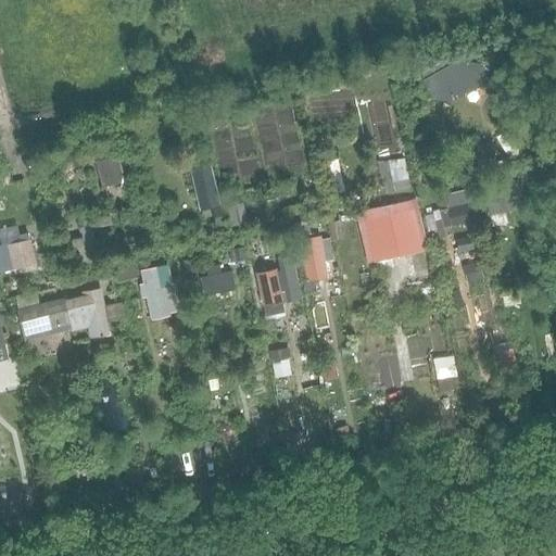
[(443,61),(421,73),(436,98),(451,100),(479,85),(481,67),(458,64),(447,70),(443,61)]
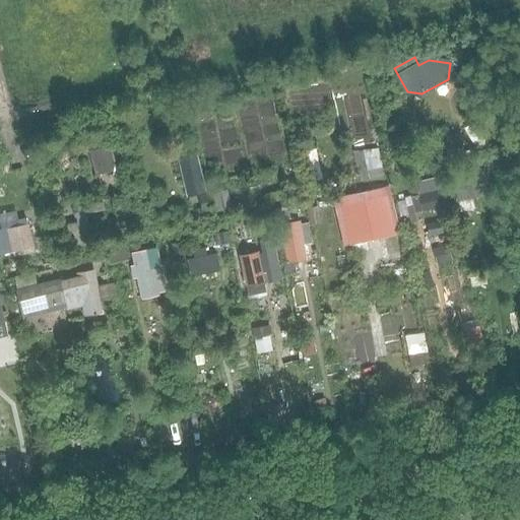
[(460,134),(444,136),(446,155),(462,152),(460,134)]
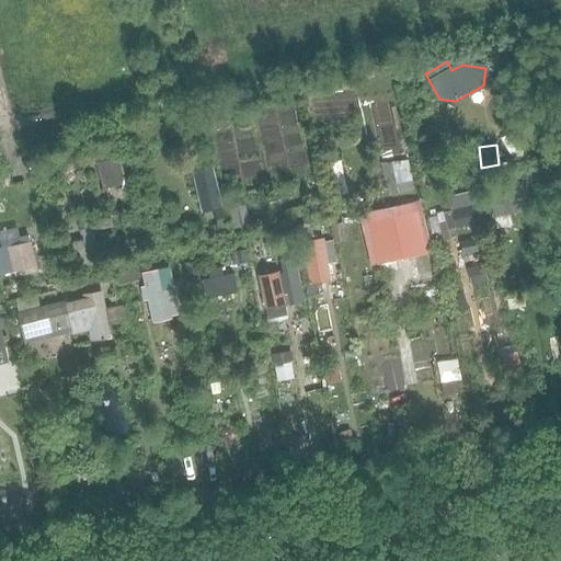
[(125,180),(122,169),(119,158),(96,164),(95,164),(99,175),(102,186),(103,186),(125,180)]
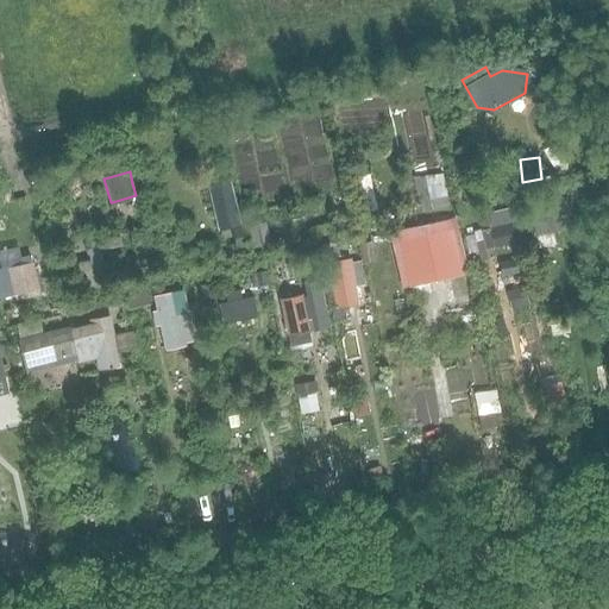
[(380,211),(371,176),(357,179),(365,214),(380,211)]
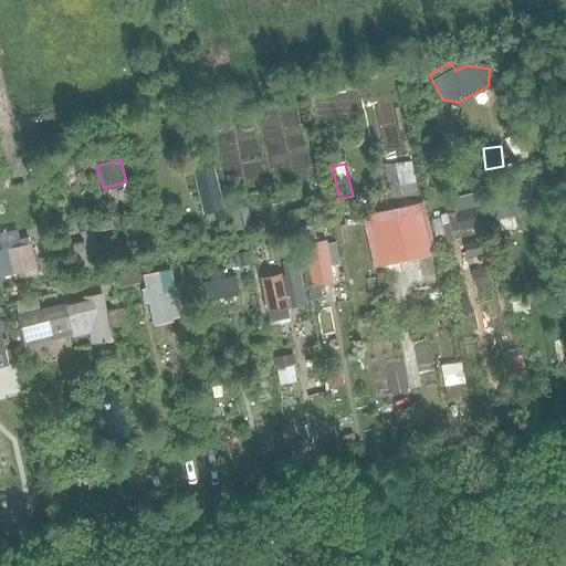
[(224,207),(216,168),(195,174),(203,212),(224,207)]
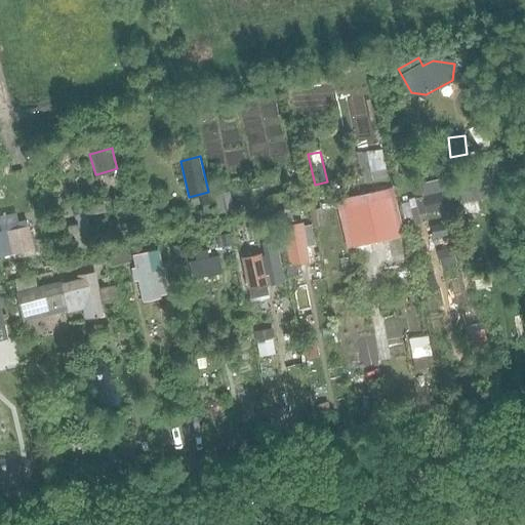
[(422,197),(421,197),(415,199),(419,216),(426,214),(452,208),(448,191),(440,193),(438,183),(420,188),(422,197)]
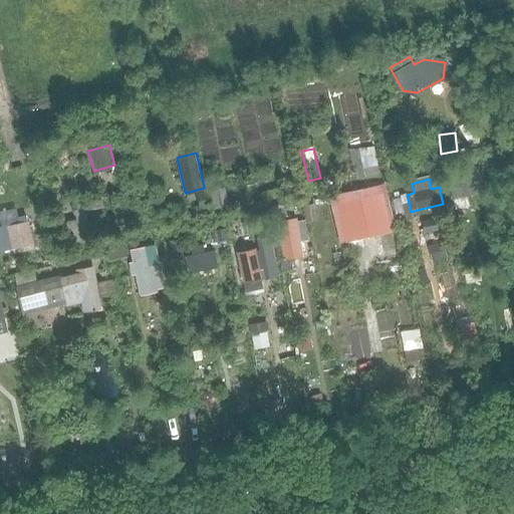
[(338,245),(395,232),(383,185),(327,197),(338,245)]
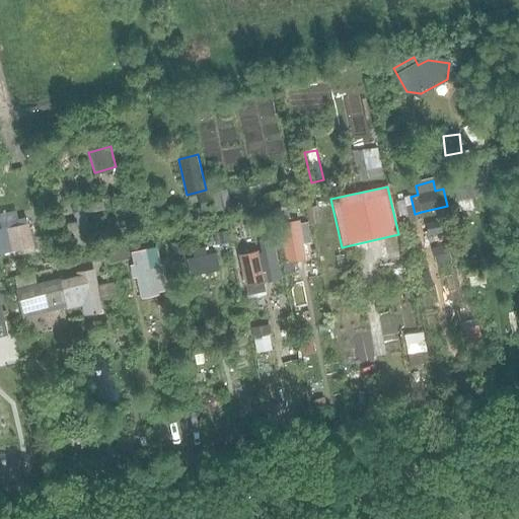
[(226,191),(212,194),(217,212),(218,211),(231,208),(226,191)]
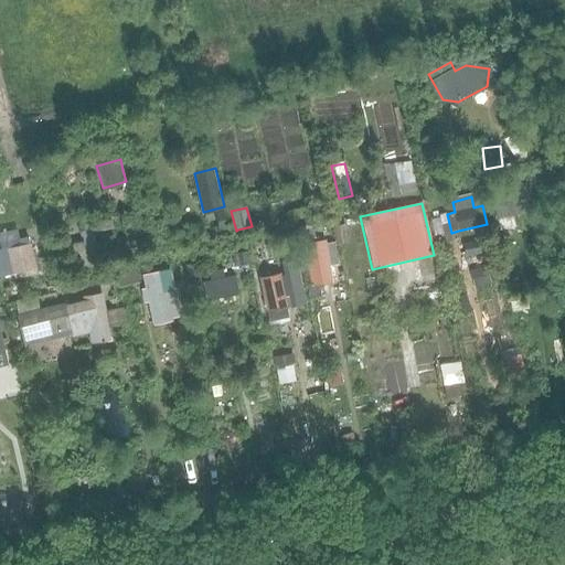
[(226,212),(216,214),(221,231),(231,228),(226,212)]
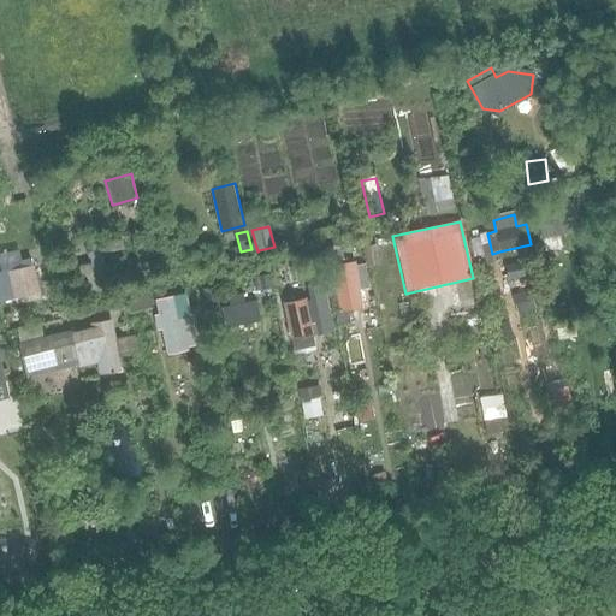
[(92,266),(76,270),(82,295),(112,289),(104,255),(124,250),(122,238),(87,247),(92,266)]
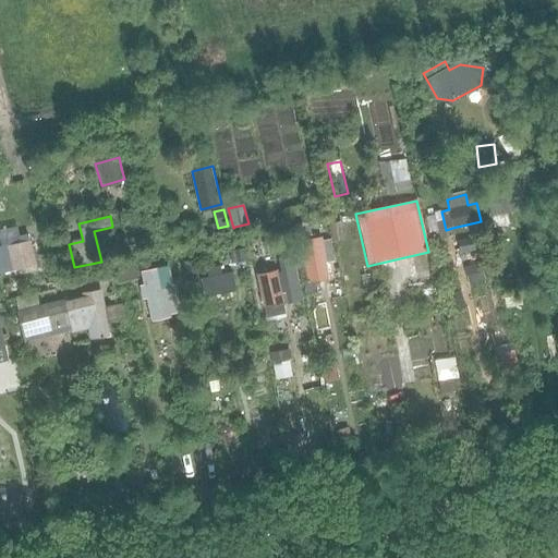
[(308,219),(291,222),(294,241),(300,241),(306,283),(304,283),(306,296),(317,294),(315,281),(327,280),(325,263),(334,262),(330,241),(322,242),(320,238),(312,239),(308,219)]
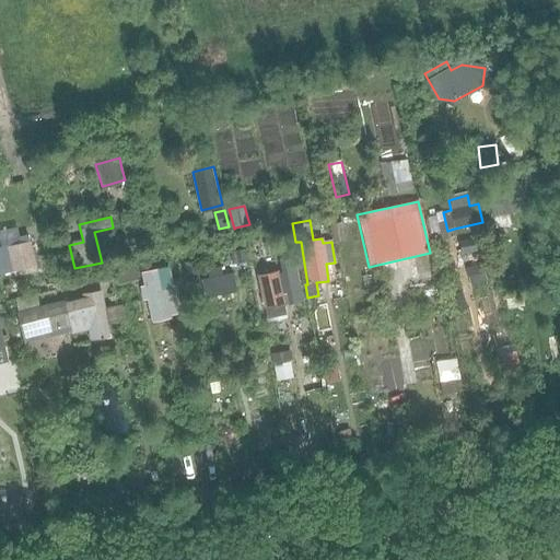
[(341,223),(330,225),(334,242),(345,240),(341,223)]
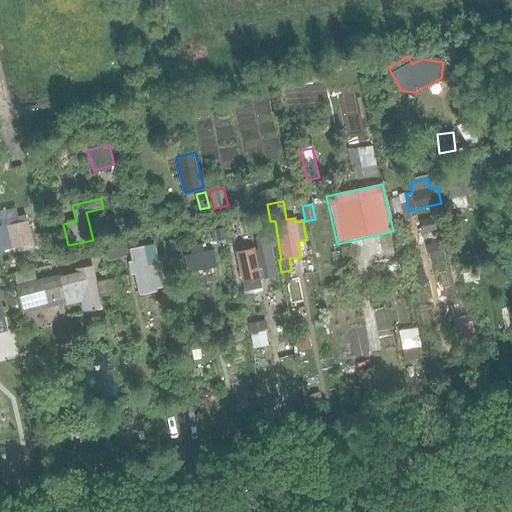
[(27,221),(0,227),(0,250),(32,244),(27,221)]
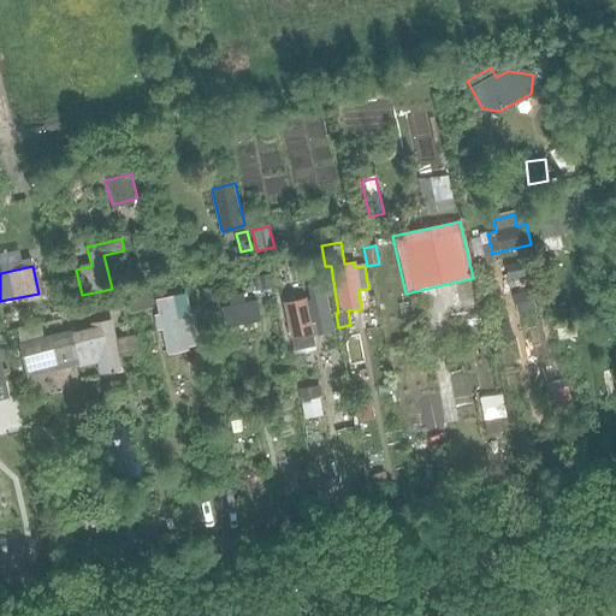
[(268,276),(254,278),(256,292),(271,289),(268,276)]
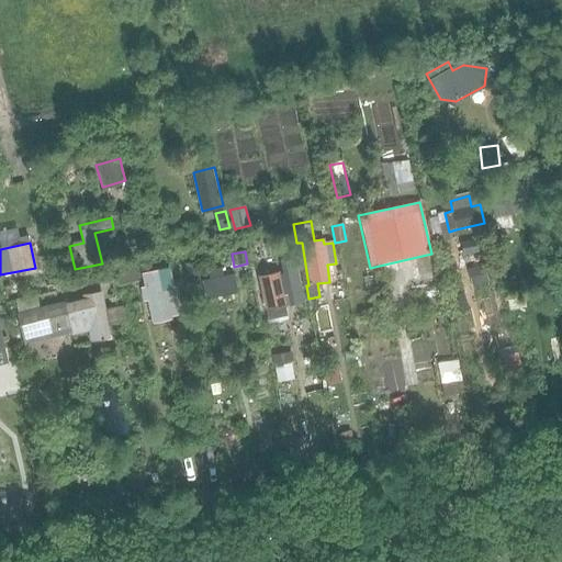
[(278,273),(256,278),(263,311),(266,322),(289,317),(287,305),(291,304),(291,306),(305,303),(295,257),(281,260),(284,274),(279,276),(278,273)]
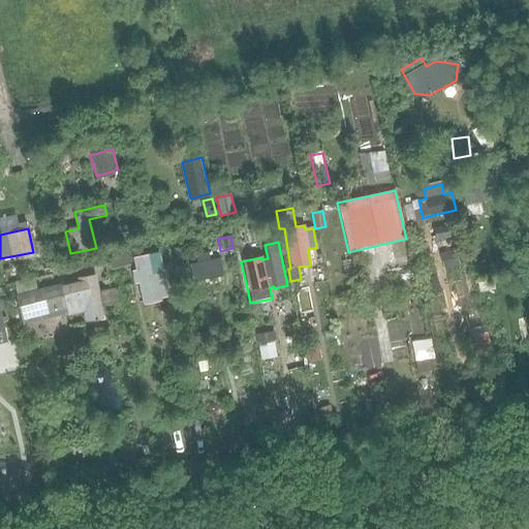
[(185,259),(182,247),(174,249),(176,260),(185,259)]
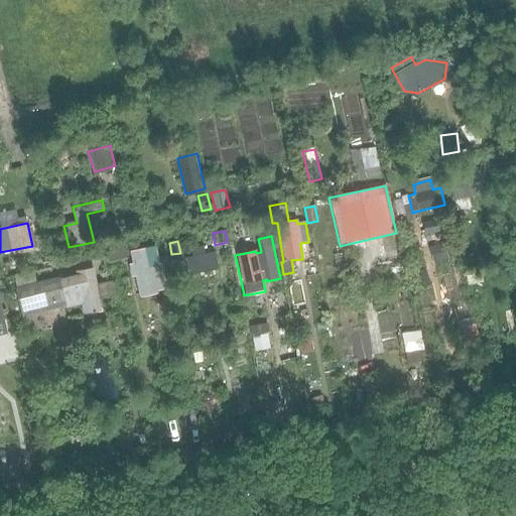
[(216,252),(206,254),(204,245),(190,248),(192,257),(186,258),(185,258),(189,276),(190,276),(220,269),(216,252)]
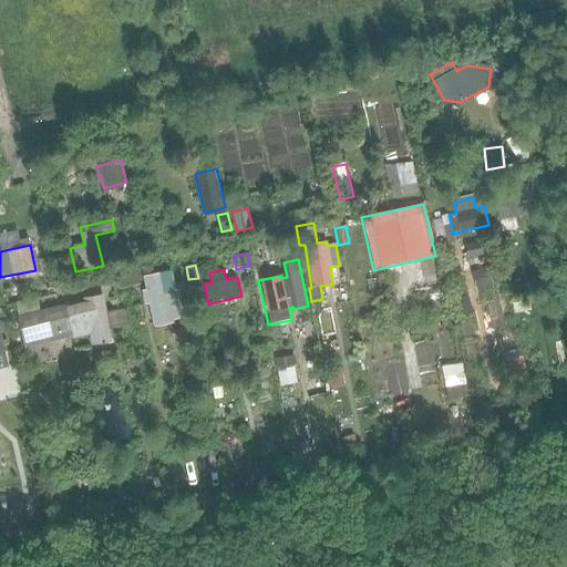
[(137,272),(117,277),(121,289),(141,285),(137,272)]
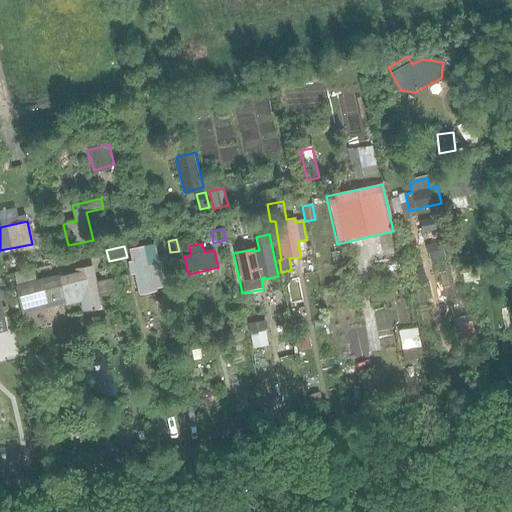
[(128,251),(138,297),(156,293),(150,265),(156,264),(152,246),(131,251),(128,251)]
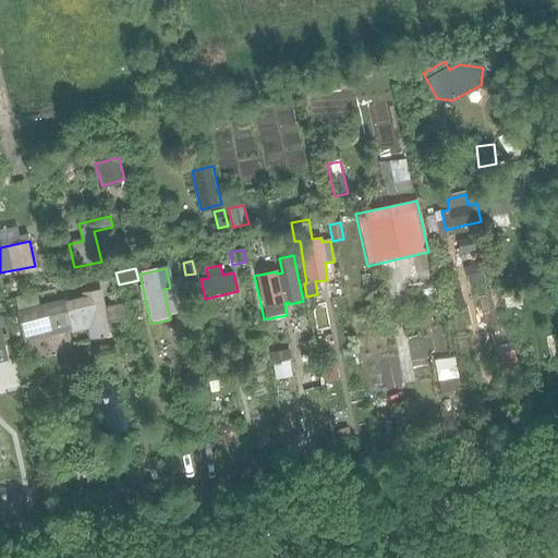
[(81,298),(63,302),(71,331),(86,328),(88,341),(108,337),(100,290),(80,293),(81,298)]
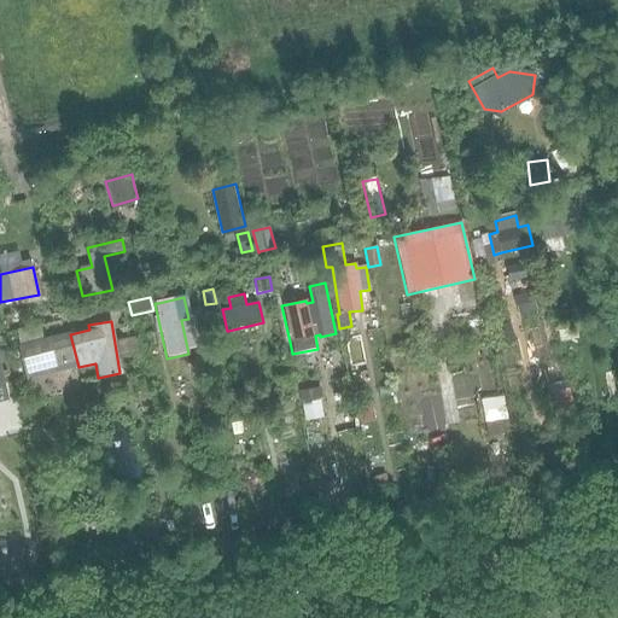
[(69,332),(16,345),(24,380),(79,367),(70,334),(69,332)]
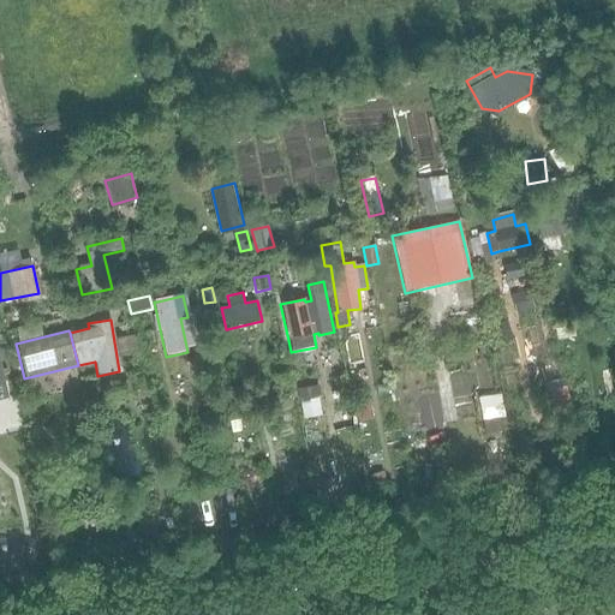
[(478,360),(484,400),(503,396),(497,357),(478,360)]
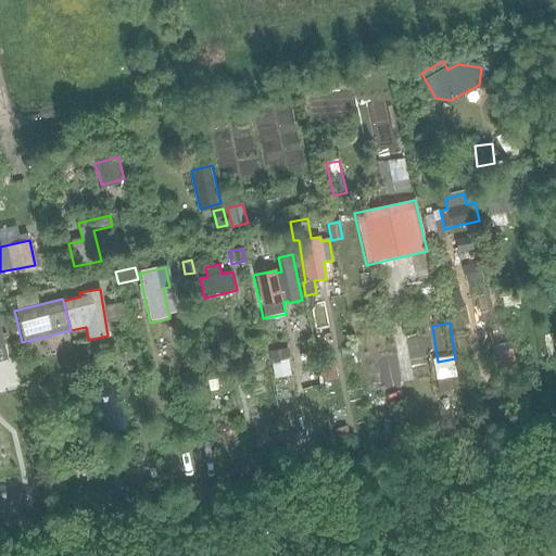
[(384,379),(431,377),(430,343),(421,344),(420,332),(403,333),(403,349),(383,349),(384,379)]
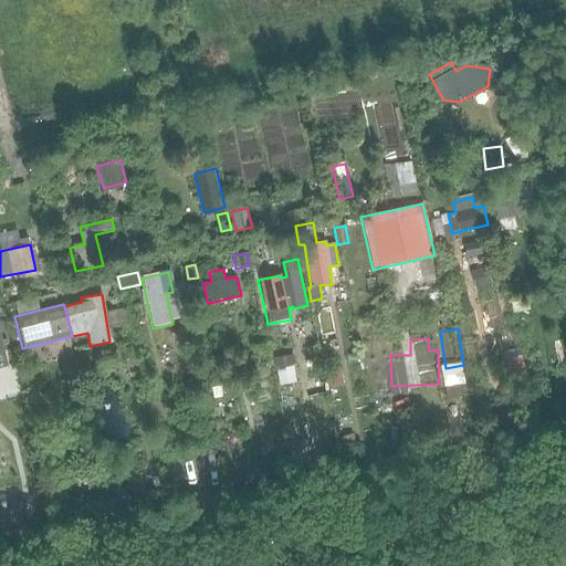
[(307,379),(301,353),(282,357),(289,384),(307,379)]
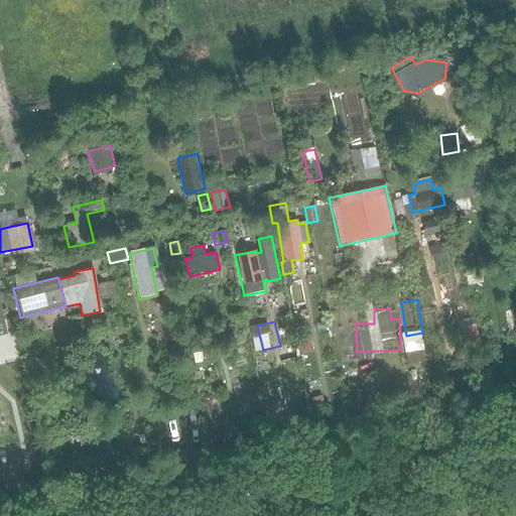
[(476,328),(457,332),(462,354),(481,350),(476,328)]
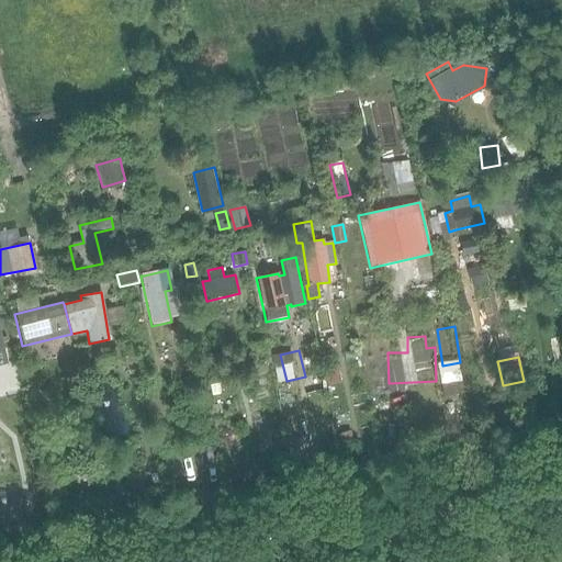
[(337,363),(325,366),(328,384),(340,382),(337,363)]
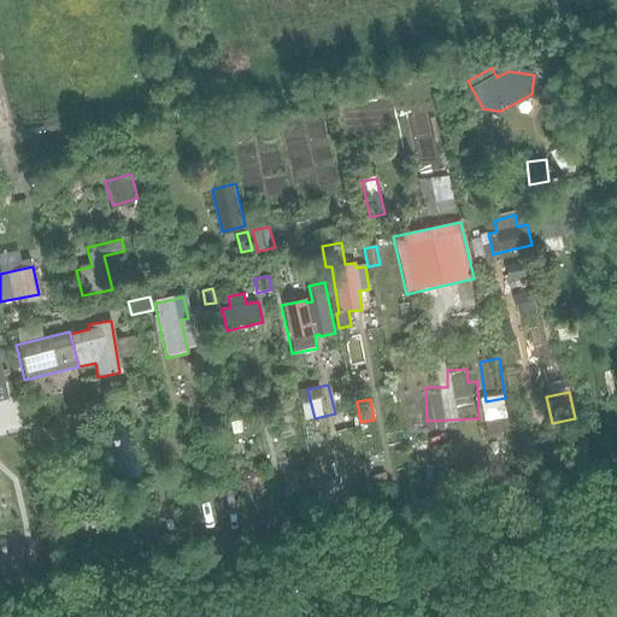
[(385,474),(371,476),(375,492),(388,489),(385,474)]
